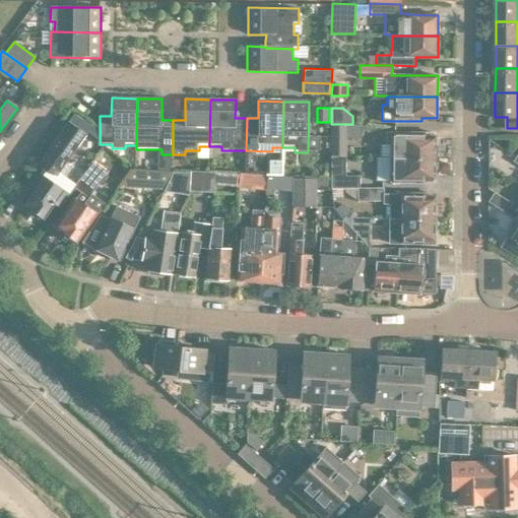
[(83,130),(86,125),(73,116),(39,164),(48,171),(43,177),(42,176),(22,203),(43,218),(55,201),(61,206),(74,187),(76,184),(59,172),(87,133),(83,130)]
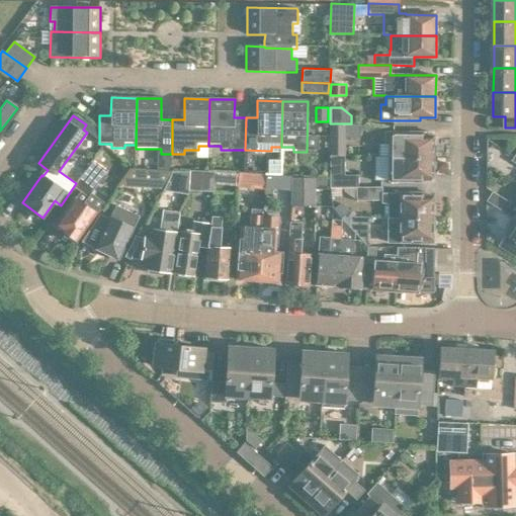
[(346,124),(329,124),(329,155),(344,155),(345,155),(346,141),(346,125),(346,124)]
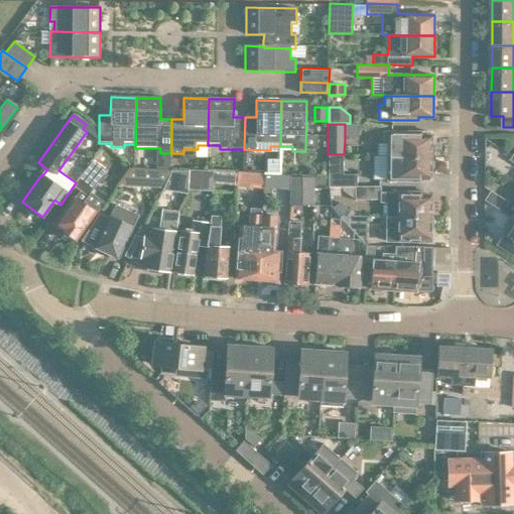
[(345,125),(345,140),(354,140),(360,135),(360,125),(350,125),(345,125)]
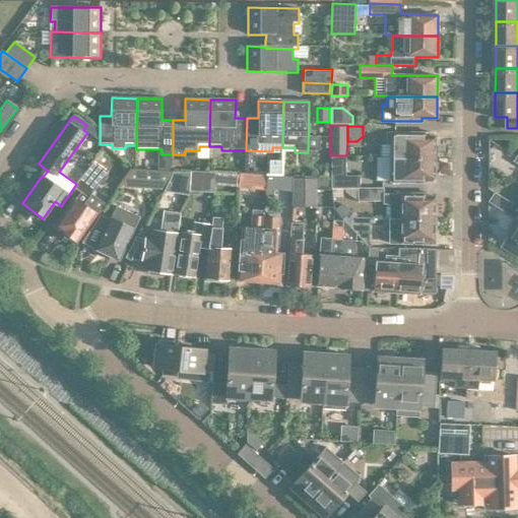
[(397,132),(386,132),(386,144),(381,144),(380,156),(390,156),(397,157),(435,157),(435,152),(437,150),(437,144),(435,142),(435,137),(426,137),(426,133),(397,132)]
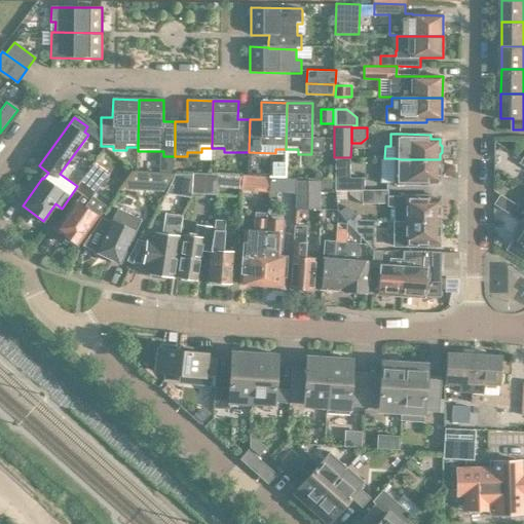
[(333,181),(333,183),(333,189),(336,189),(347,189),(362,189),(363,189),(363,177),(349,178),(349,157),(334,157),(333,181)]
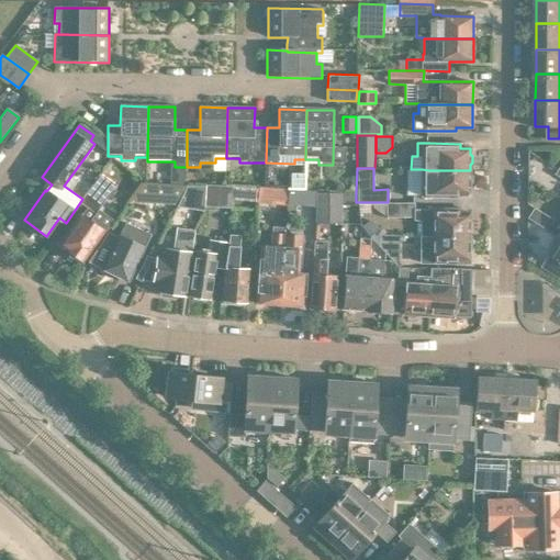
[(421,196),(428,196),(469,197),(470,188),(471,186),(472,179),(470,177),(470,170),(429,170),(422,169),(421,196)]
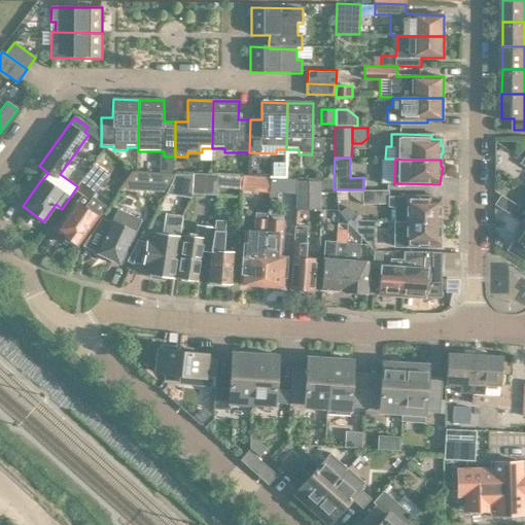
[(93,195),(109,173),(94,163),(77,186),(75,189),(82,195),(76,202),(77,202),(58,230),(77,244),(97,216),(99,217),(107,205),(93,195)]
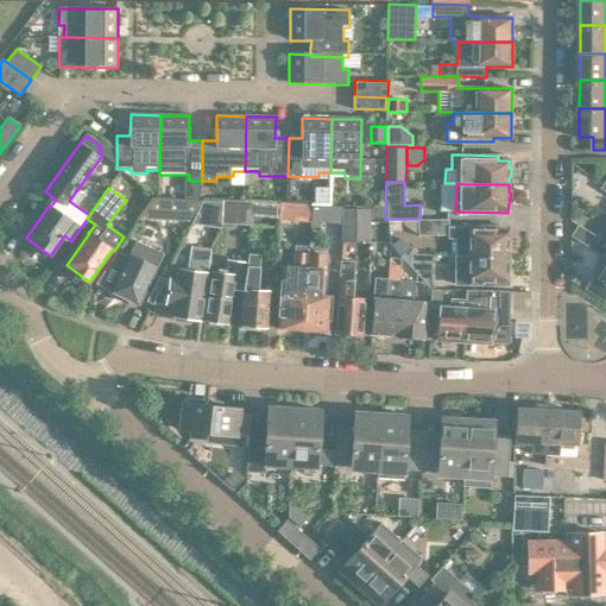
[(193,221),(202,200),(152,197),(138,218),(193,221)]
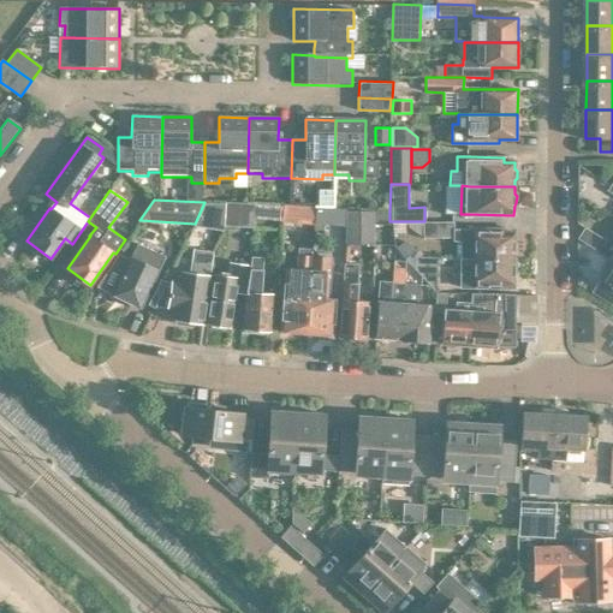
[(222,225),(254,227),(255,203),(226,202),(225,209),(222,225)]
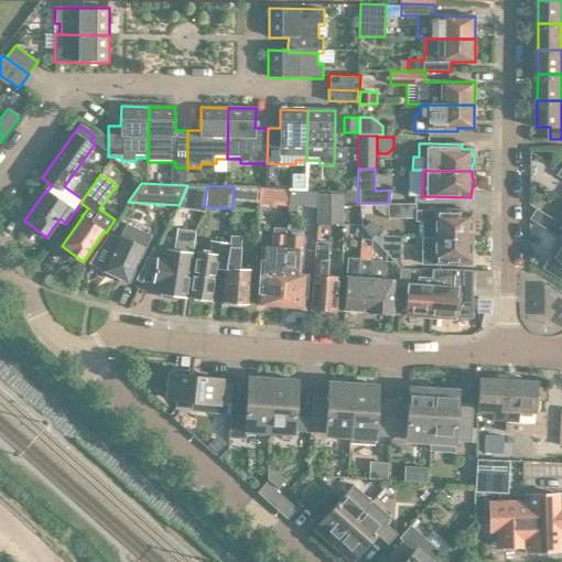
[(204,206),(206,192),(187,187),(184,207),(203,211),(204,206)]
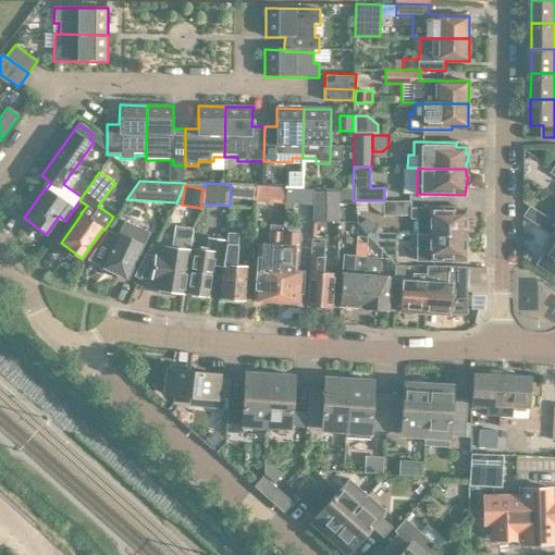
[(256,199),(257,188),(258,187),(244,186),(243,198),(256,199)]
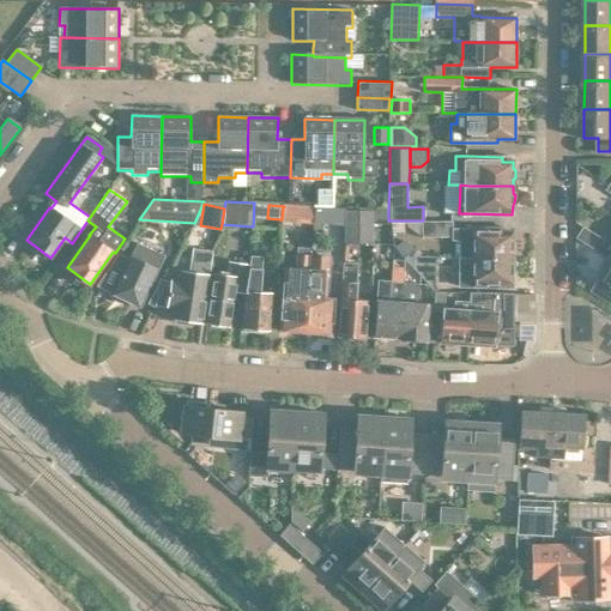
[(316,211),(283,207),(282,219),(282,227),(297,228),(297,223),(315,224),(316,211)]
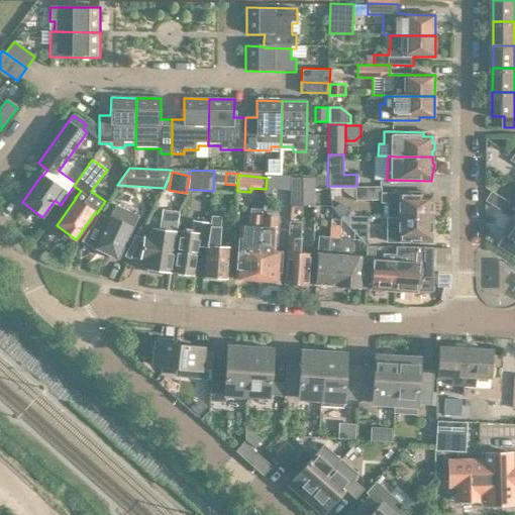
[(267,175),(267,178),(266,189),(291,191),(292,177),(267,175)]
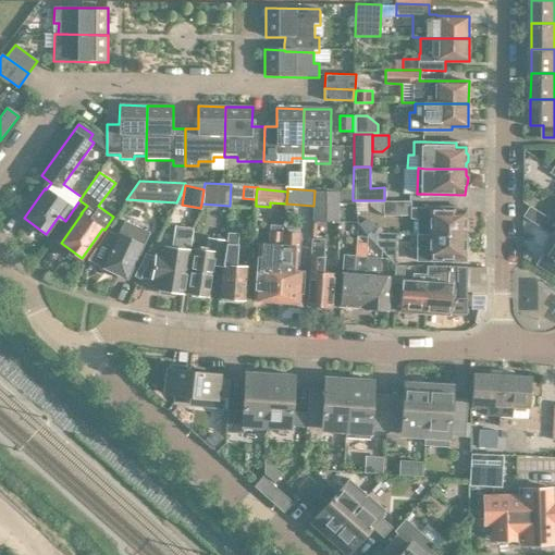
[(340,212),(338,205),(338,194),(338,193),(338,190),(315,190),(312,220),(340,220),(340,212)]
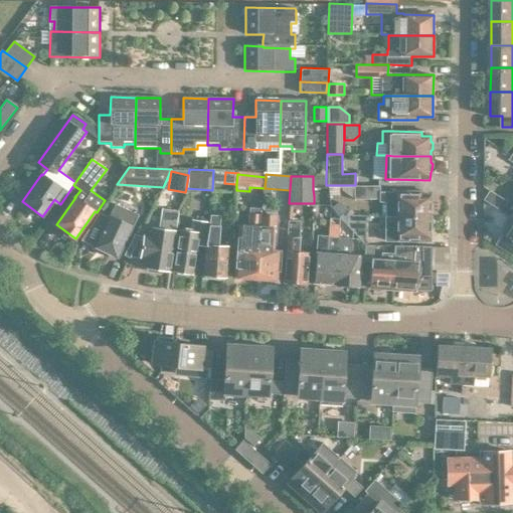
[(326,189),(326,185),(326,179),(313,179),(313,189),(326,189)]
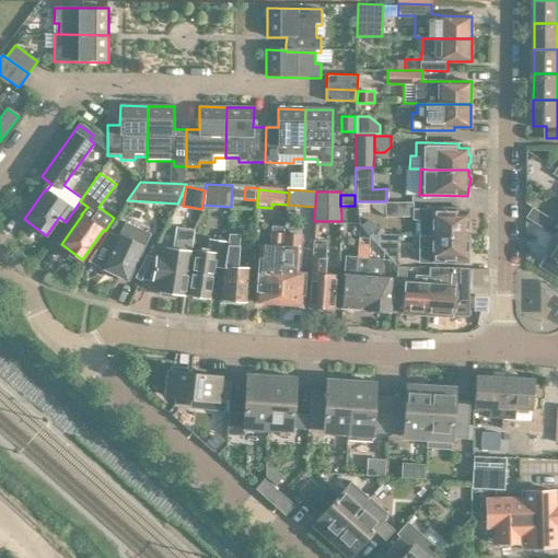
[(370,210),(370,201),(358,201),(359,210),(370,210)]
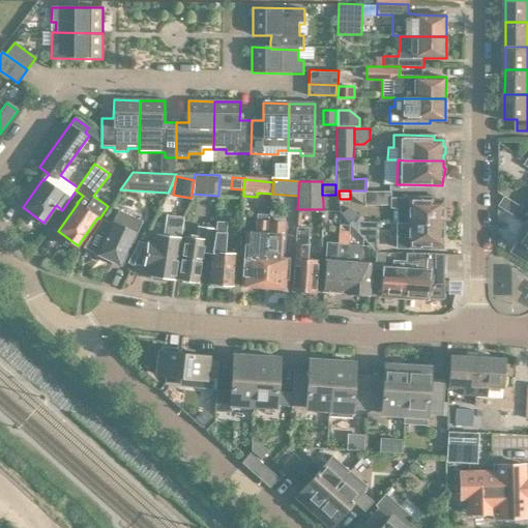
[(408,223),(411,224),(443,224),(443,222),(445,222),(445,212),(443,211),(443,201),(442,201),(442,198),(433,197),(411,197),(391,196),(391,191),(365,191),(364,191),(364,205),(391,204),(391,222),(398,223),(408,223)]
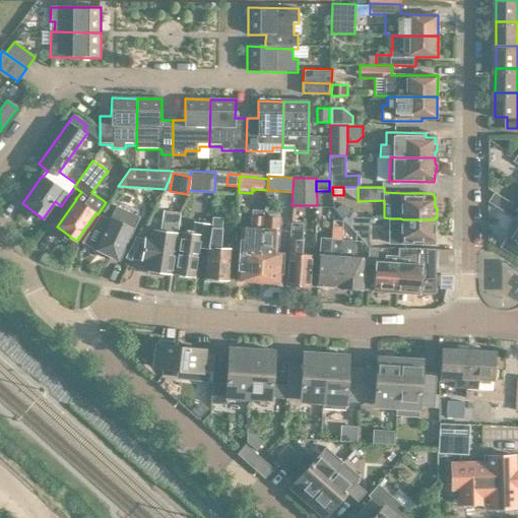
[(490,201),(499,207),(505,197),(496,192),(490,201)]
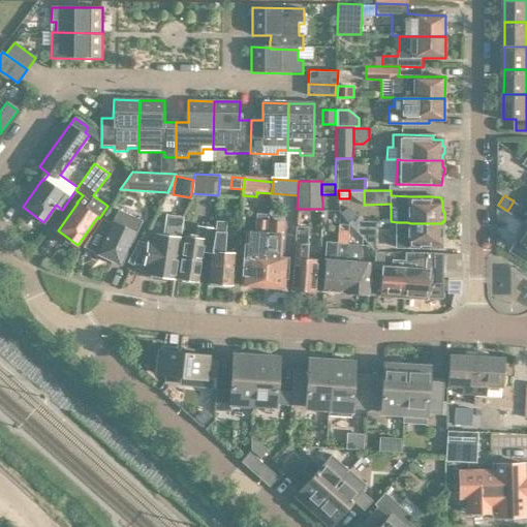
[(523,207),(514,200),(507,211),(517,216),(523,207)]
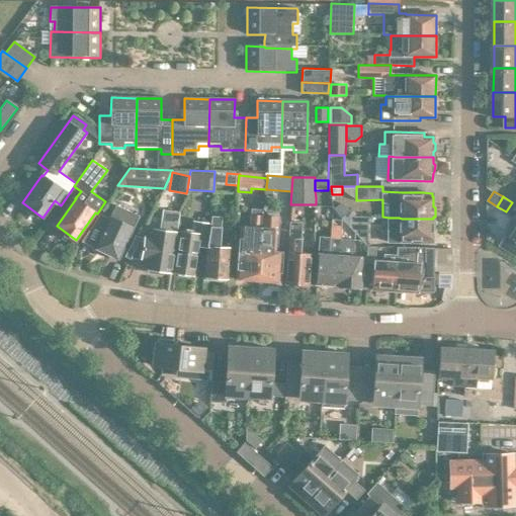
[(342,202),(335,209),(342,218),(341,219),(348,226),(358,216),(351,208),(350,209),(349,210),(342,202)]
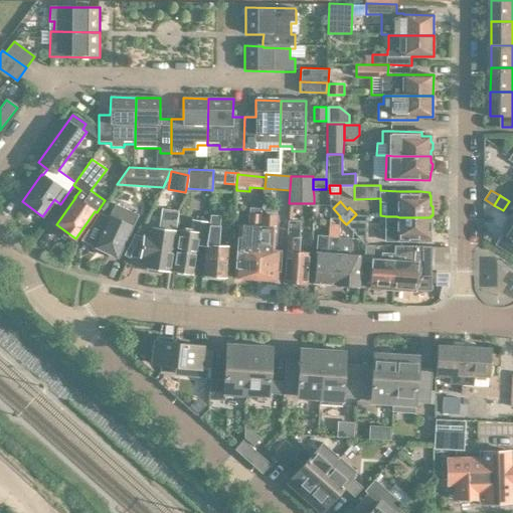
[(95,247),(98,249),(97,251),(106,255),(107,253),(117,259),(125,241),(128,242),(134,228),(133,227),(139,214),(116,203),(110,217),(109,216),(95,247)]
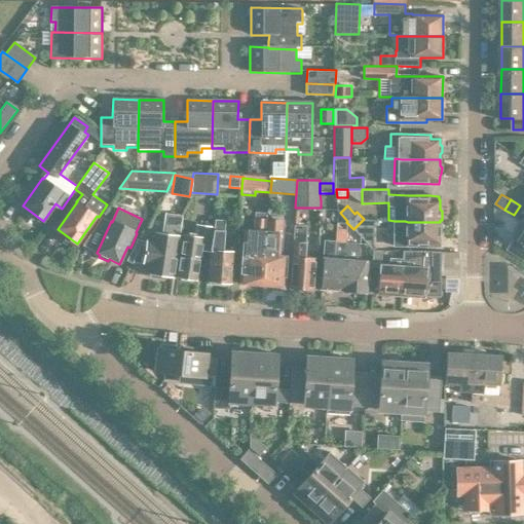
[(154,240),(148,239),(144,262),(150,263),(149,271),(152,272),(151,275),(164,277),(164,273),(173,275),(179,237),(182,216),(166,213),(163,233),(155,232),(154,240)]
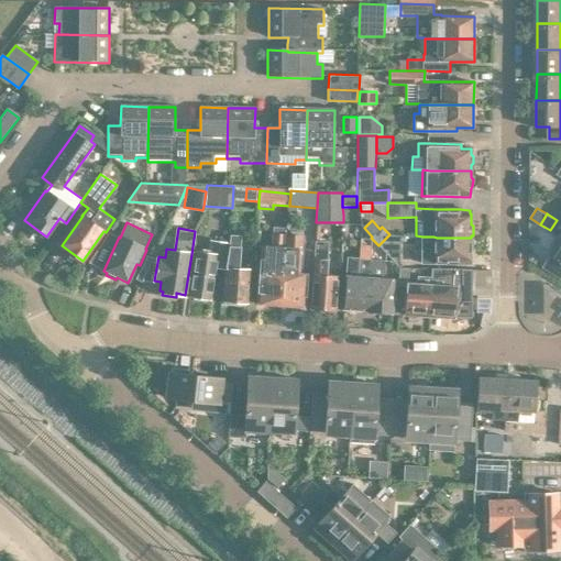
[(256,305),(281,306),(284,273),(284,271),(285,257),(287,237),(286,237),(286,233),(273,232),(272,246),(262,245),(261,255),(260,271),(256,305)]
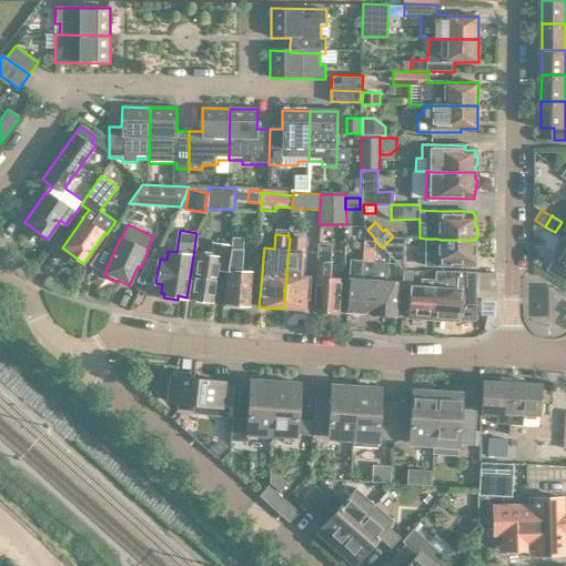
[(382,248),(403,271),(404,270),(404,238),(393,236),(382,248)]
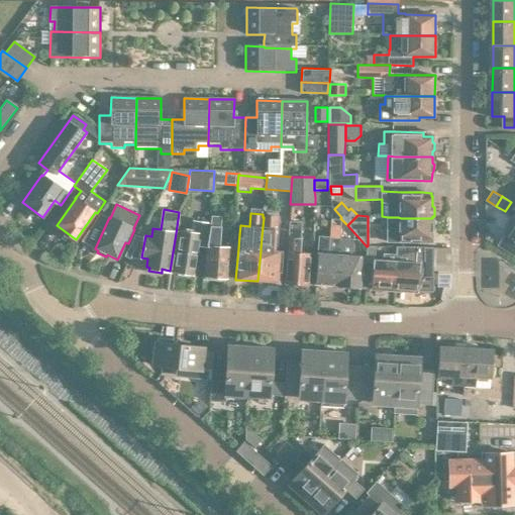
[(261,248),(261,250),(258,281),(280,283),(283,250),(273,249),(274,238),(276,238),(278,218),(264,217),(262,236),(264,236),(263,248),(261,248)]
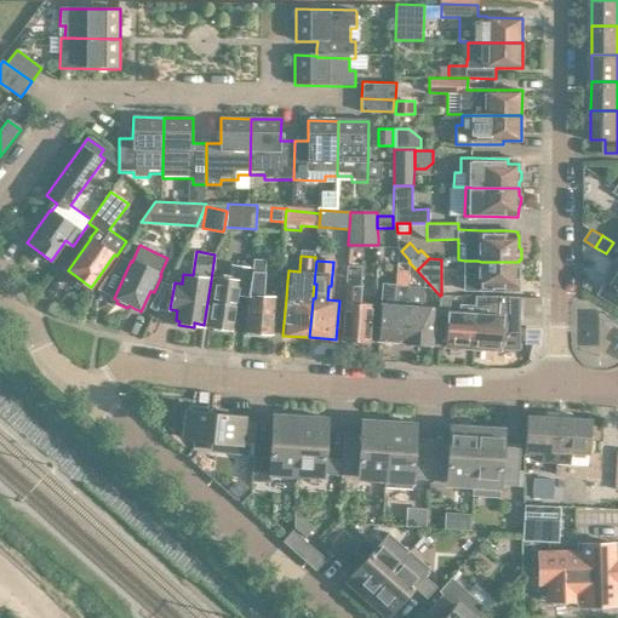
[(464,274),(464,289),(480,289),(518,290),(519,262),(481,262),(478,261),(478,274),(464,274)]
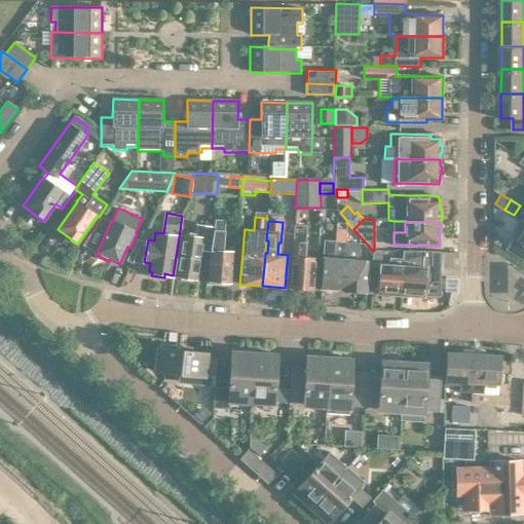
[(523,223),(515,237),(523,244),(523,223)]
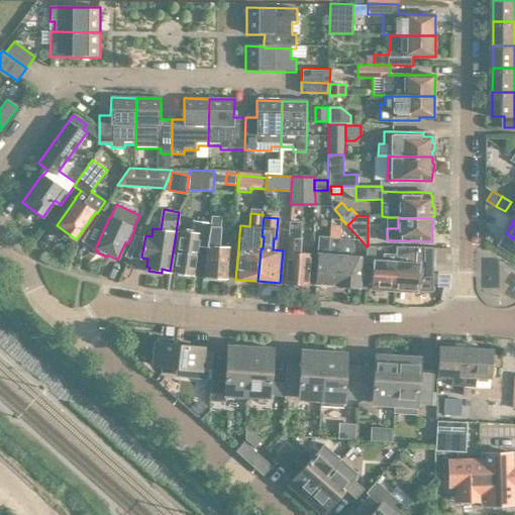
[(191,231),(181,230),(175,271),(179,272),(179,274),(189,275),(189,273),(193,274),(198,245),(206,246),(209,223),(192,220),(191,231)]
